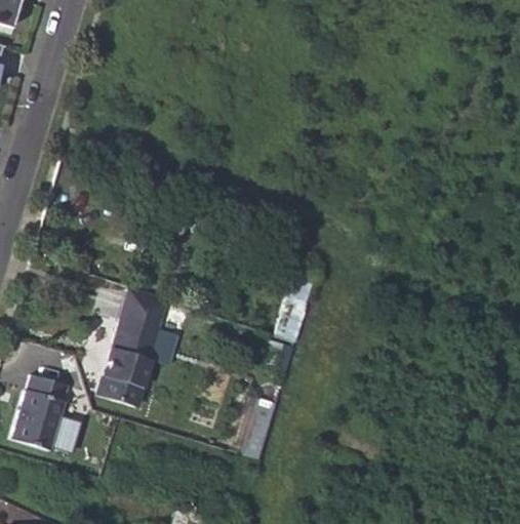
[(0,18),(0,23),(11,26),(18,0),(16,0),(10,22),(0,18)]
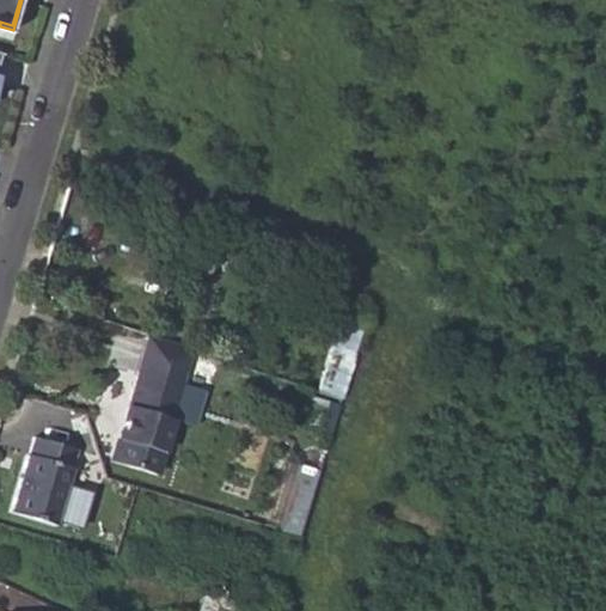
[(0,0),(0,22),(12,25),(19,0),(0,0)]
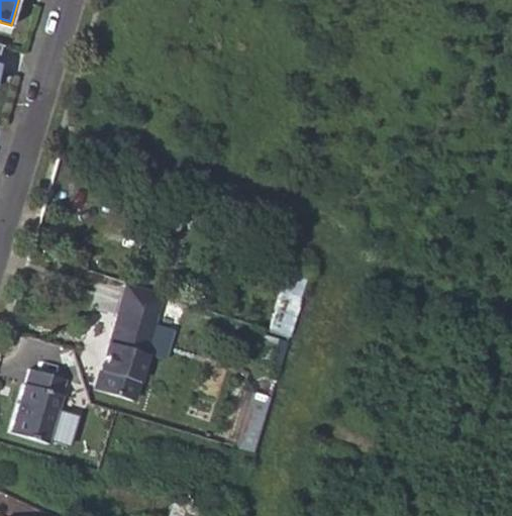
[(269,290),(287,295),(292,275),(274,270),(269,290)]
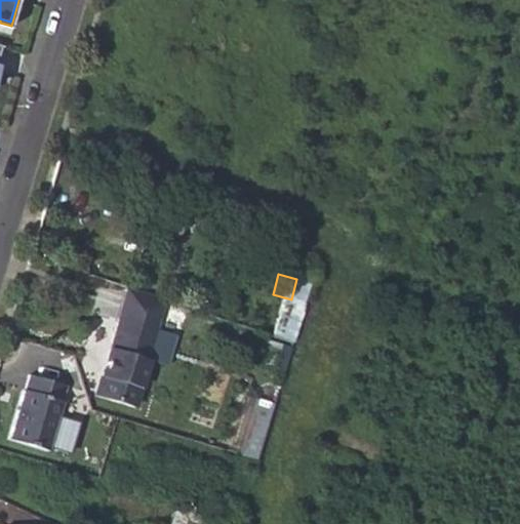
[(148,359),(158,328),(160,320),(125,311),(122,319),(121,319),(114,348),(112,348),(97,394),(134,404),(148,359)]
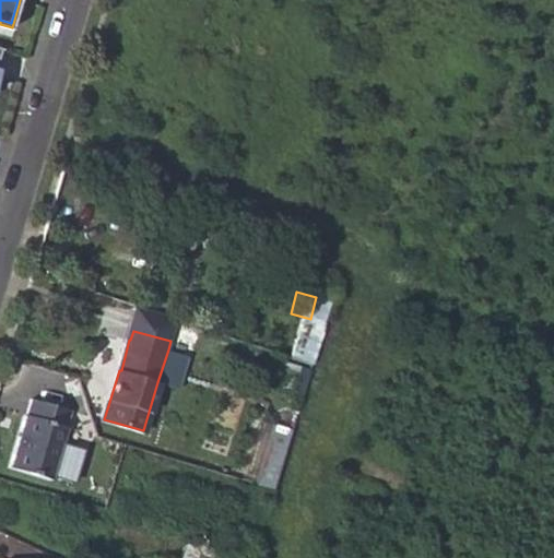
[(184,354),(168,349),(157,382),(174,388),(184,354)]
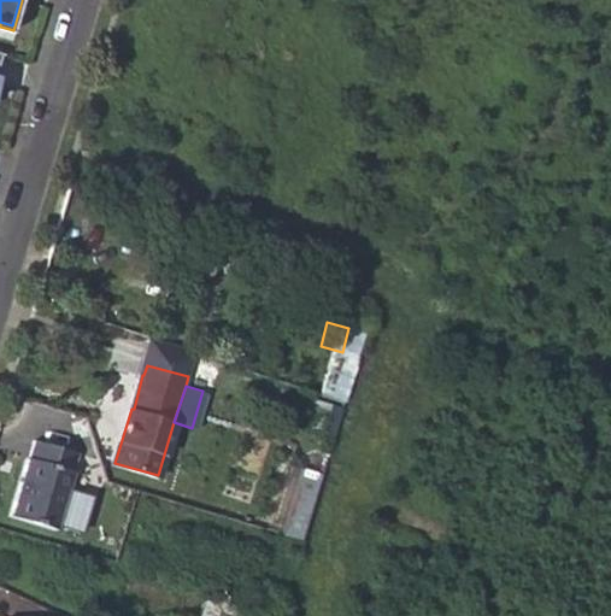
[(319,399),(313,420),(341,428),(347,406),(319,399)]
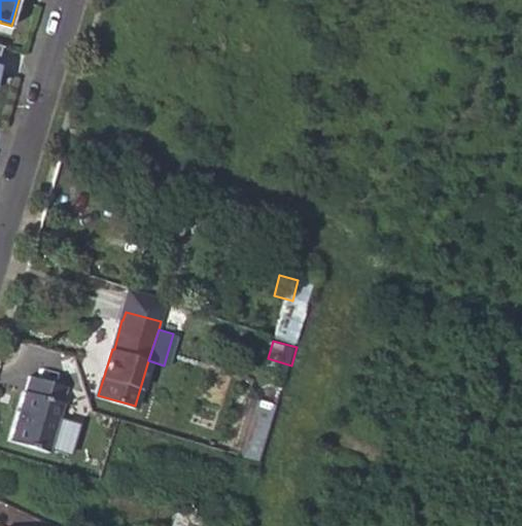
[(26,390),(11,439),(49,450),(65,401),(63,400),(67,386),(33,376),(28,390),(26,390)]
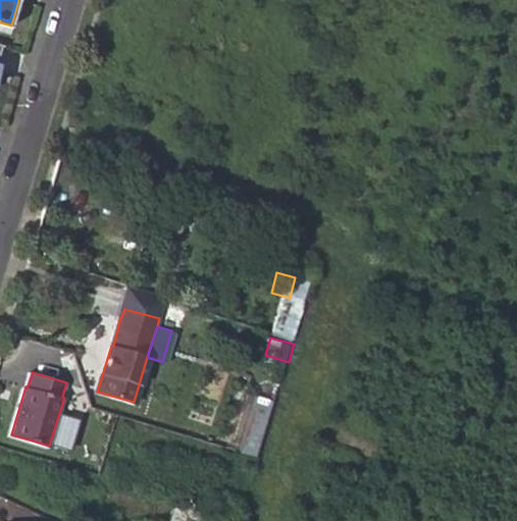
[(241,450),(257,455),(274,400),(258,395),(241,450)]
